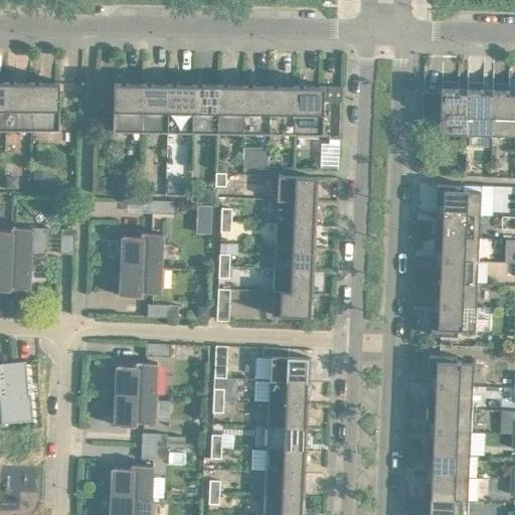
[(5,130),(31,130),(31,82),(14,81),(14,86),(10,86),(10,81),(6,81),(5,130)]
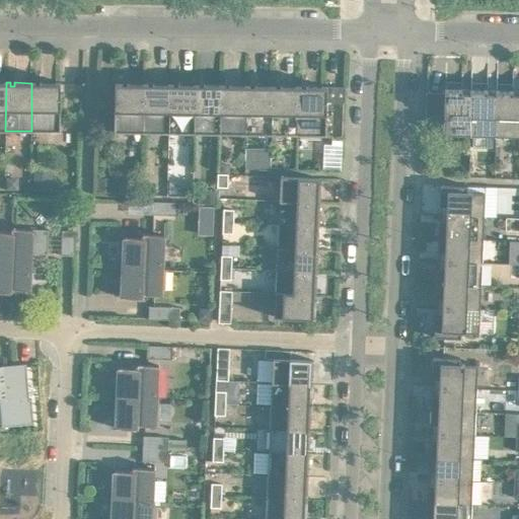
[(31,83),(31,131),(61,131),(61,83),(40,83),(40,86),(35,86),(35,83),(31,83)]
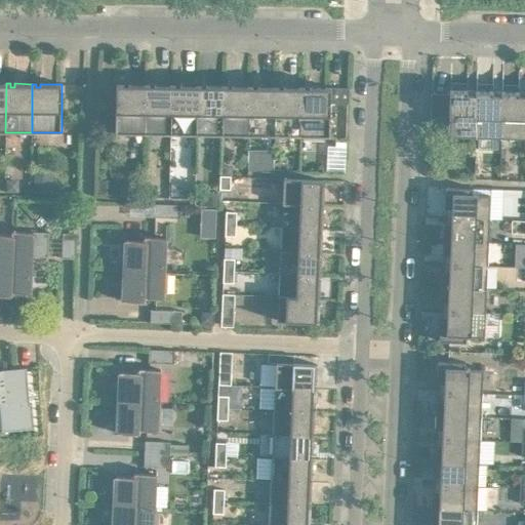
[(116,133),(146,133),(146,85),(128,85),(128,88),(124,88),(124,85),(116,84),(116,133)]
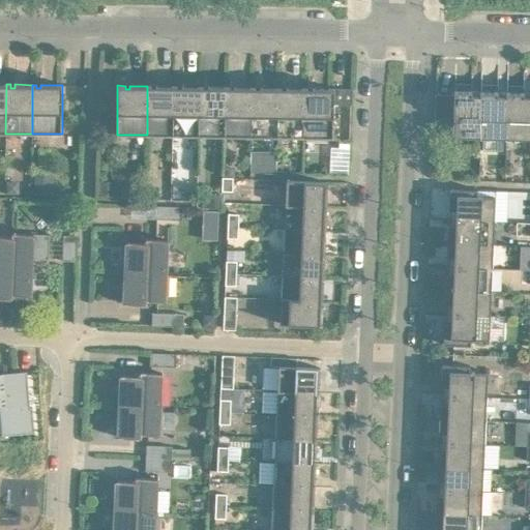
[(147,135),(173,136),(173,86),(155,86),(155,90),(151,90),(151,86),(147,86),(147,135)]
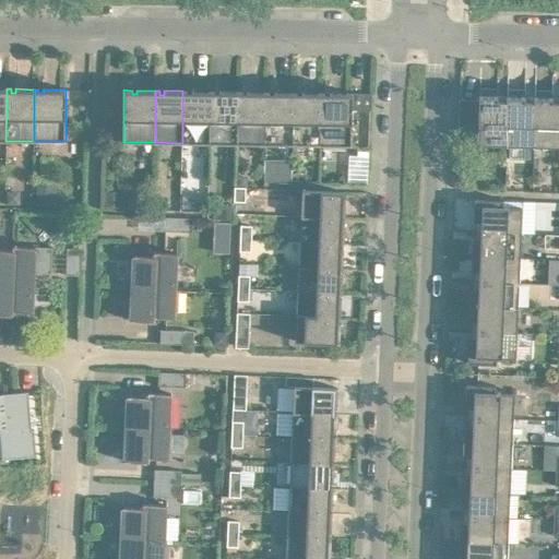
[(182,143),(210,143),(211,92),(191,91),(191,95),(187,95),(187,91),(182,91),(182,143)]
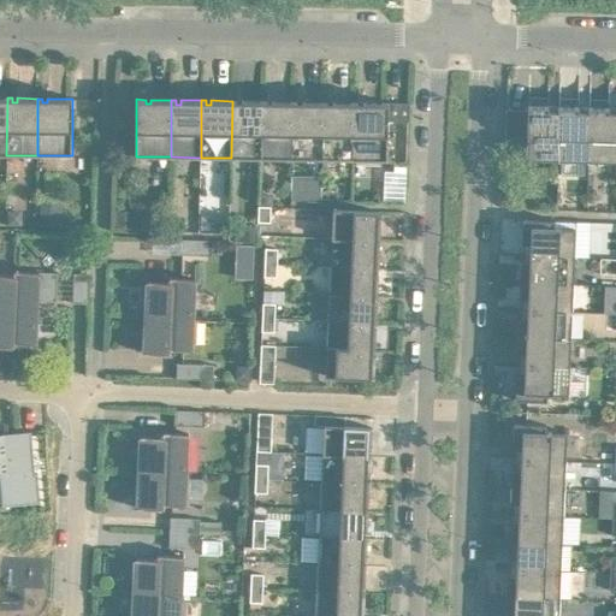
[(231,158),(261,159),(262,101),(242,101),(242,105),(236,105),(236,101),(232,101),(231,158)]
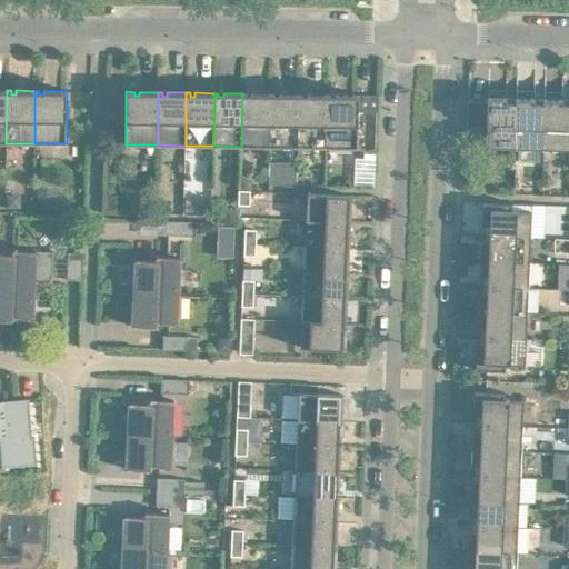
[(241,147),(269,147),(270,93),(251,93),(251,98),(247,98),(247,93),(242,93),(241,147)]
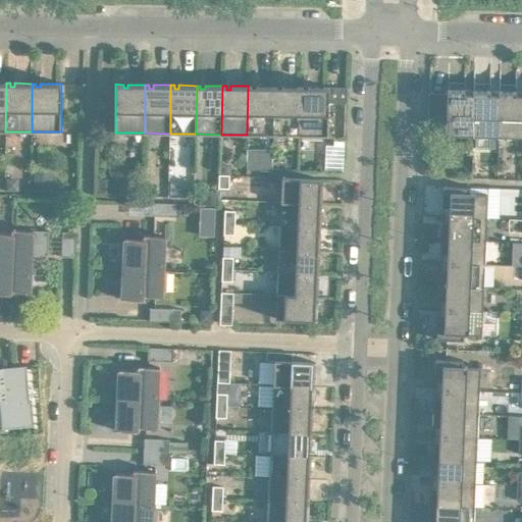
[(247,135),(273,135),(273,87),(256,87),(256,90),(252,90),(252,87),(248,86),(247,135)]
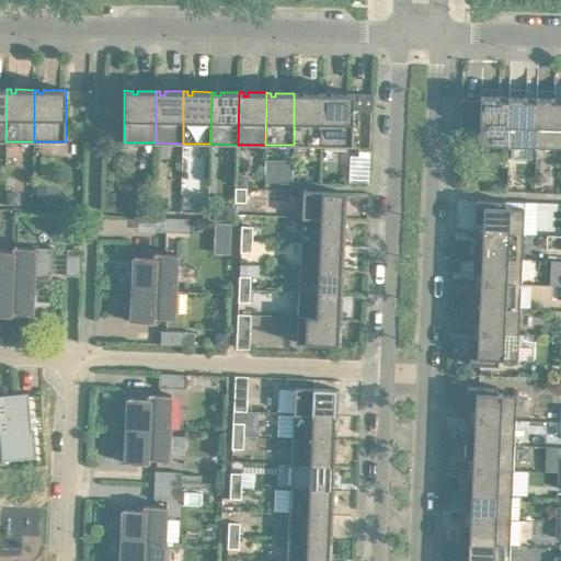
[(294,145),(321,146),(321,93),(302,93),(302,98),(298,96),(298,93),(294,93),(294,145)]
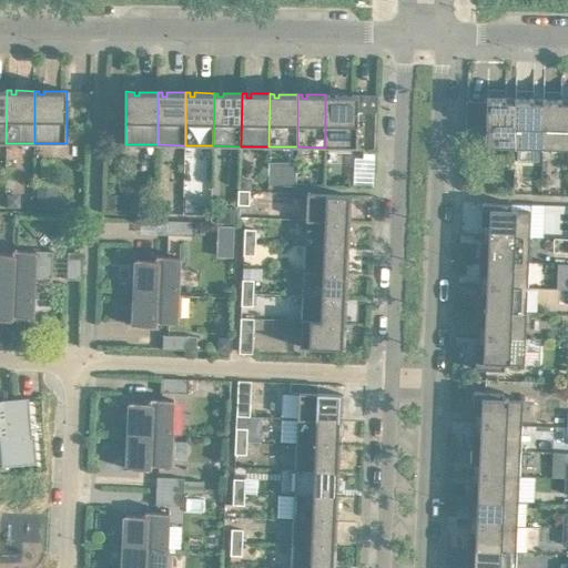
[(325,94),(325,148),(357,148),(357,95),(334,94),(334,99),(330,99),(330,94),(325,94)]
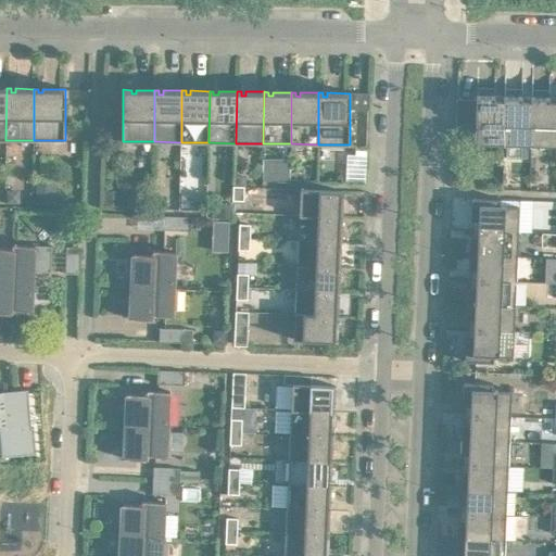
[(351,93),(350,110),(369,111),(369,93),(351,93)]
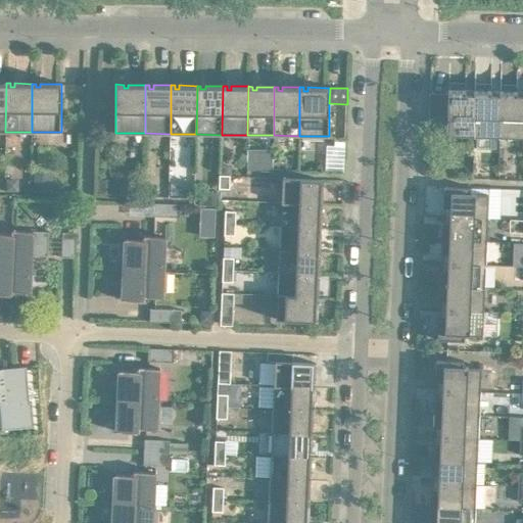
[(446,136),(474,137),(475,93),(473,93),(465,93),(466,90),(447,90),(446,136)]
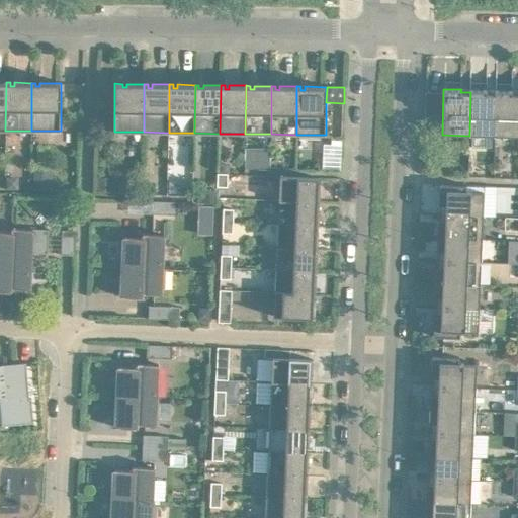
[(469,136),(495,136),(496,93),(494,93),(487,93),(487,90),(468,90),(468,92),(470,92),(469,136)]
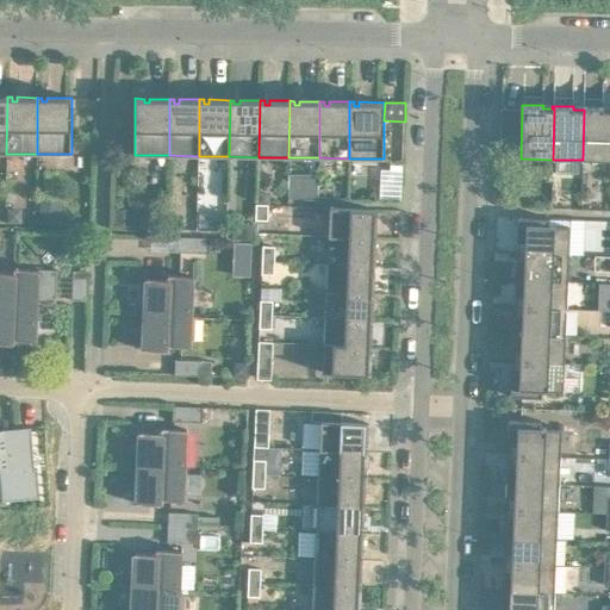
[(583,160),(609,160),(609,110),(603,110),(603,107),(583,106),(582,110),(584,110),(583,160)]
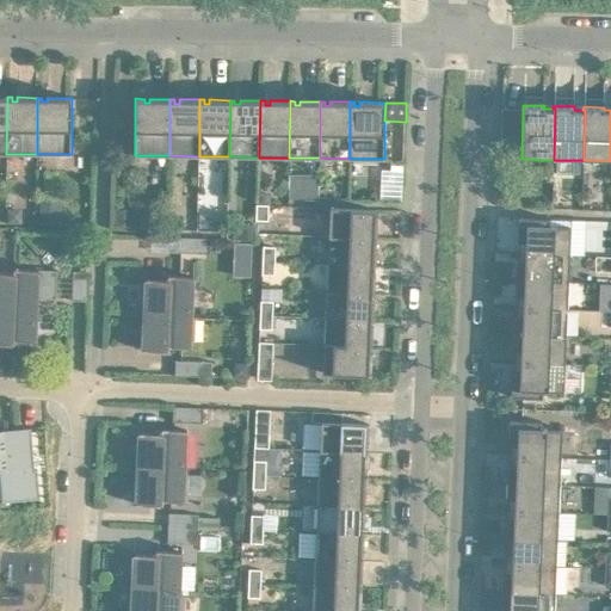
[(523,139),(523,110),(503,110),(501,139),(523,139)]
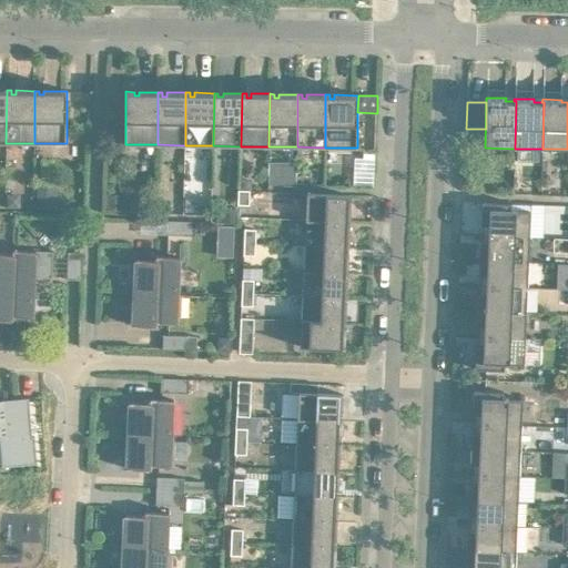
[(269,172),(269,183),(295,183),(295,172),(269,172)]
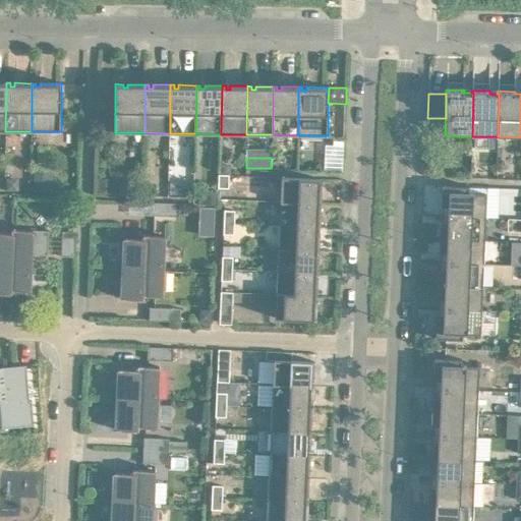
[(221,165),(220,174),(230,174),(230,165),(221,165)]
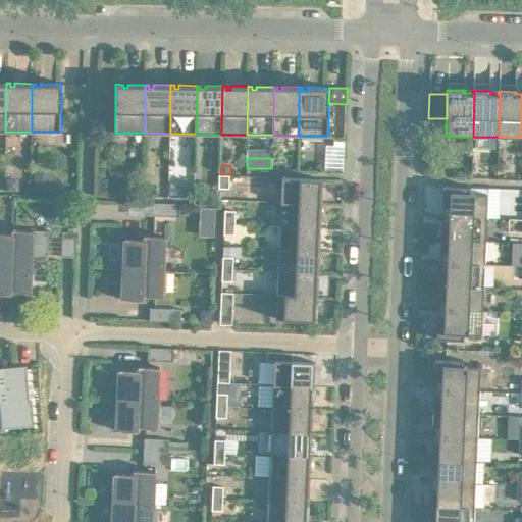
[(34,172),(34,192),(53,191),(53,172),(34,172)]
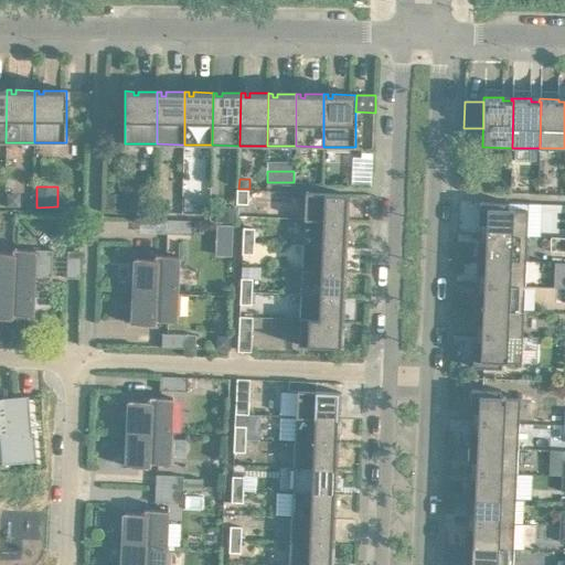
[(237,190),(237,203),(247,204),(248,190),(237,190)]
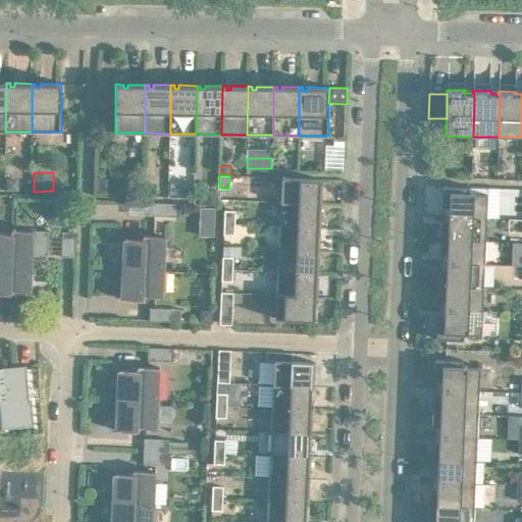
[(6,178),(6,190),(16,190),(16,178),(6,178)]
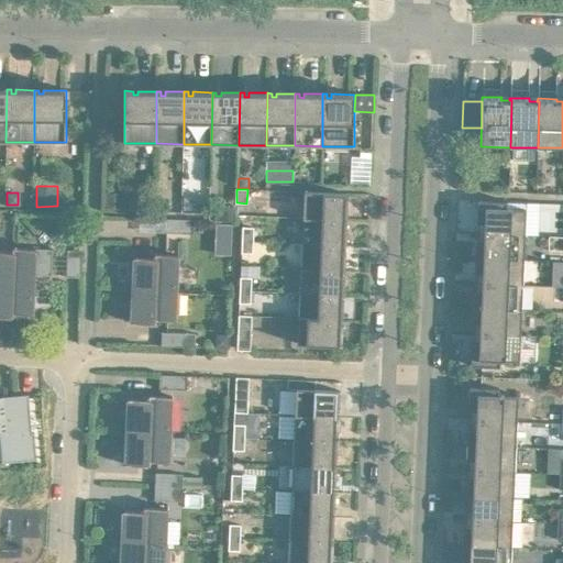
[(108,192),(108,207),(121,208),(122,194),(108,192)]
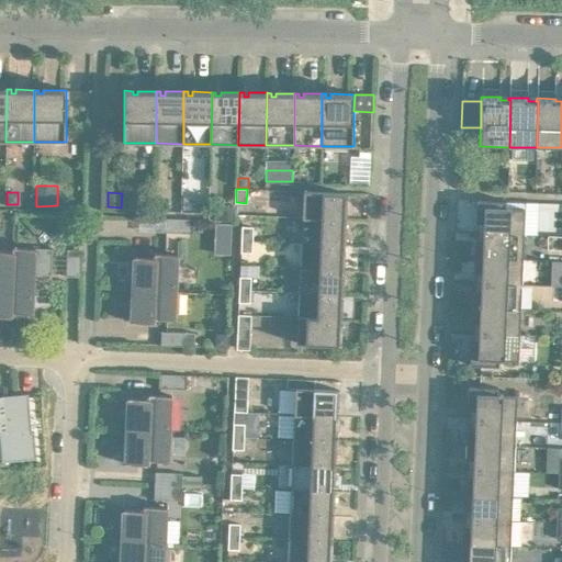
[(304,192),(303,217),(344,220),(344,221),(347,221),(347,200),(345,200),(345,193),(304,192)]
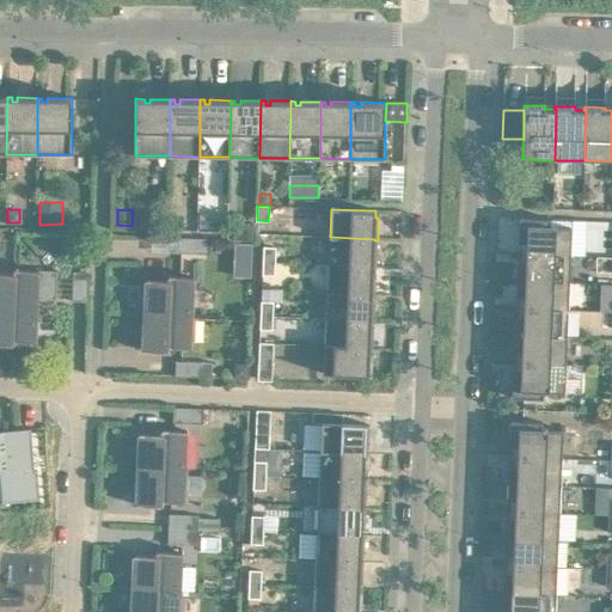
[(183,215),(172,215),(172,228),(183,228),(183,215)]
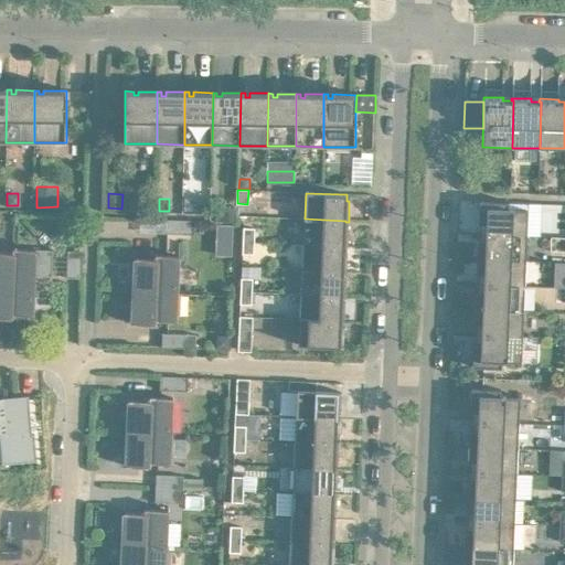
[(487,224),(486,234),(526,236),(528,210),(509,210),(509,203),(479,201),(479,224),(487,224)]
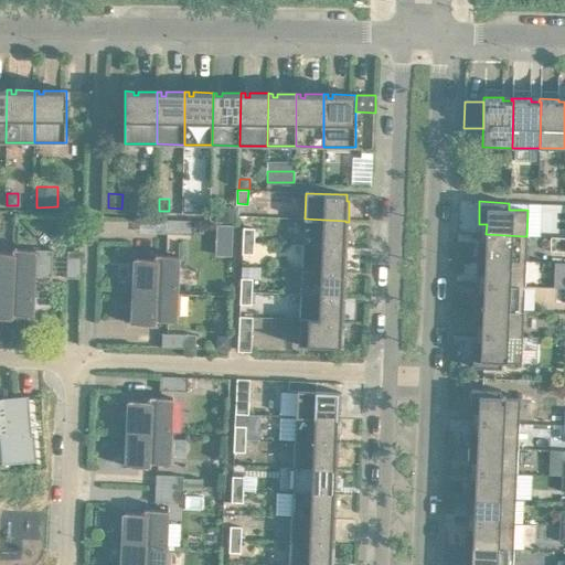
[(216,206),(216,222),(236,222),(236,208),(216,206)]
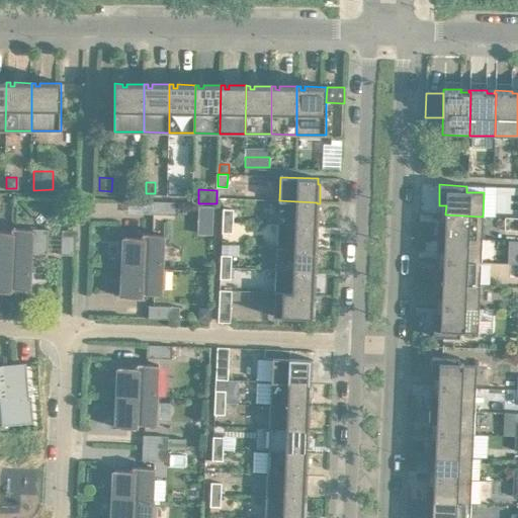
[(279,200),(278,224),(316,226),(316,227),(319,227),(319,207),(317,207),(317,203),(317,202),(279,200)]
